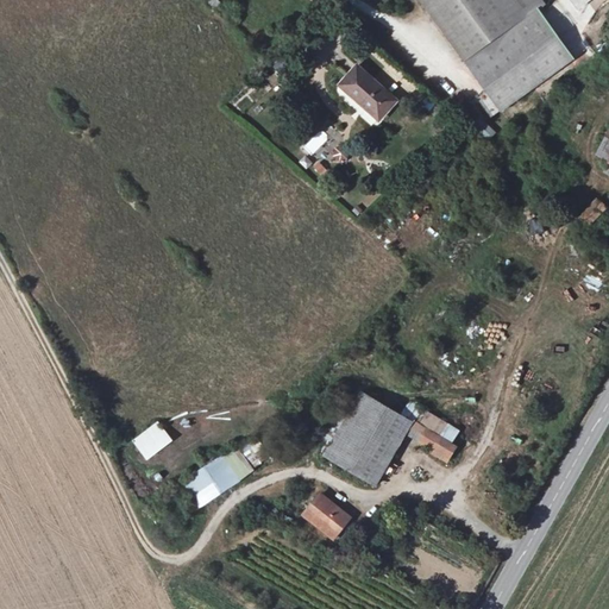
[(218,0),(209,0),(207,2),(213,11),(221,4),(218,0)]
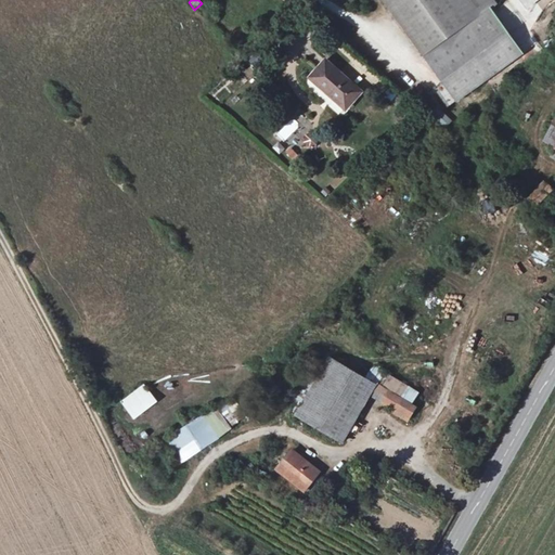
[(382,0),(425,60),(490,13),(495,9),(489,0),(382,0)]
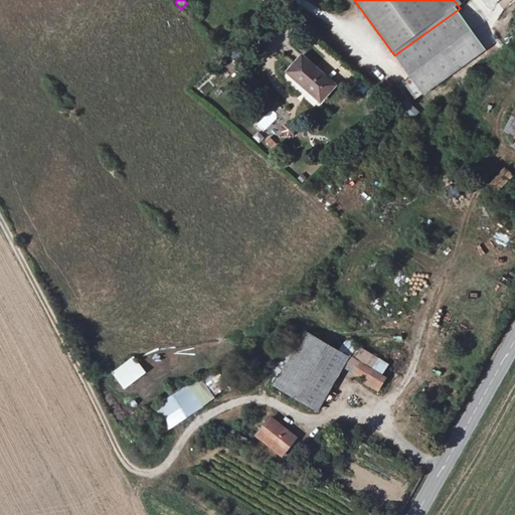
[(455,12),(394,55),(424,96),(484,52),(455,12)]
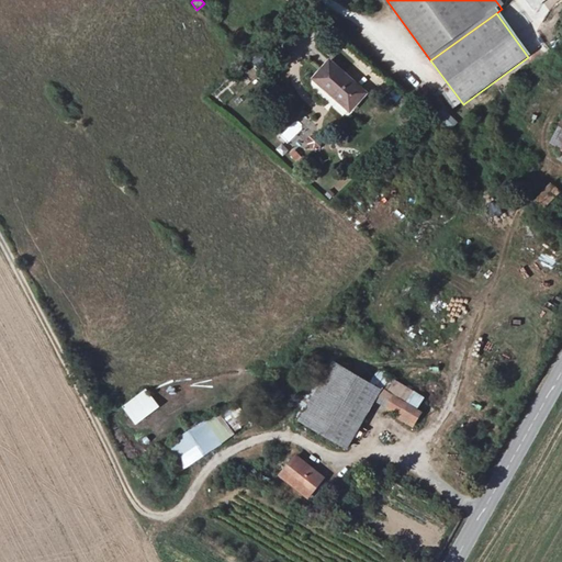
[(316,81),(351,112),(367,93),(332,63),(316,81)]
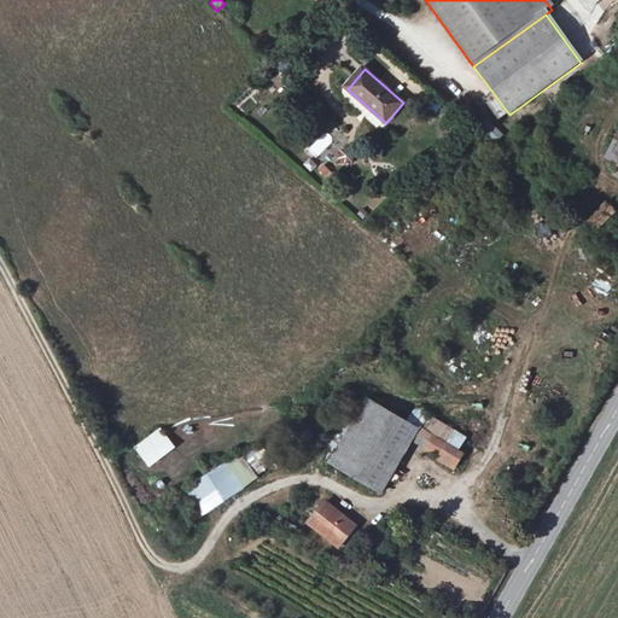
[(326,132),(307,149),(314,158),(334,141),(326,132)]
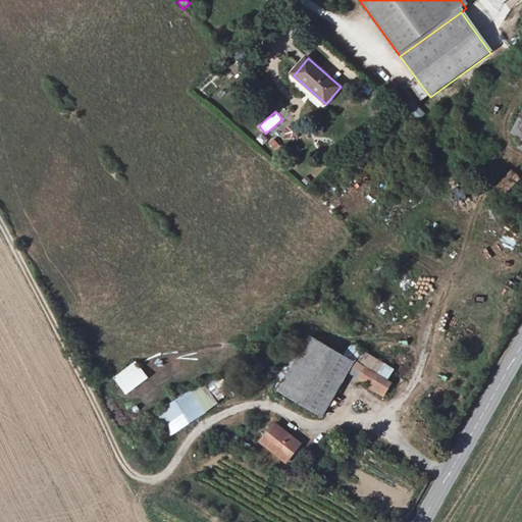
[(521,125),(518,123),(511,139),(521,144),(521,141),(521,125)]
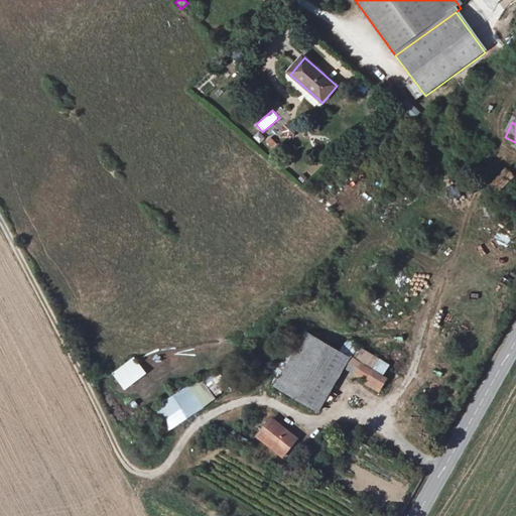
[(264,142),(271,150),(277,145),(271,137),(264,142)]
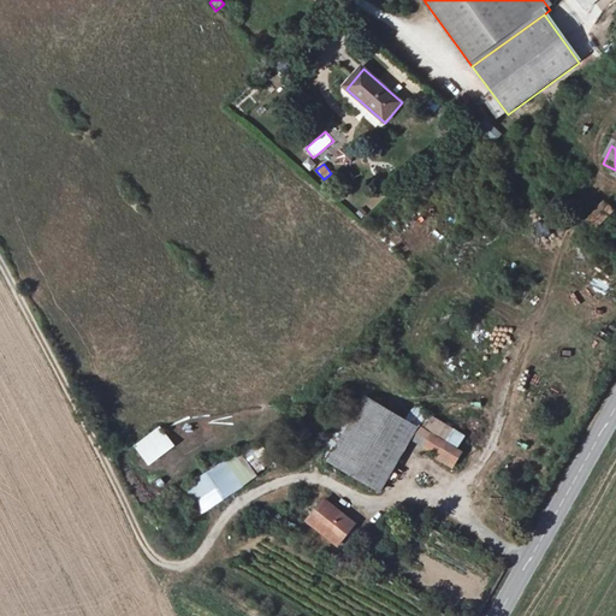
[(600,202),(582,221),(593,231),(611,211),(600,202)]
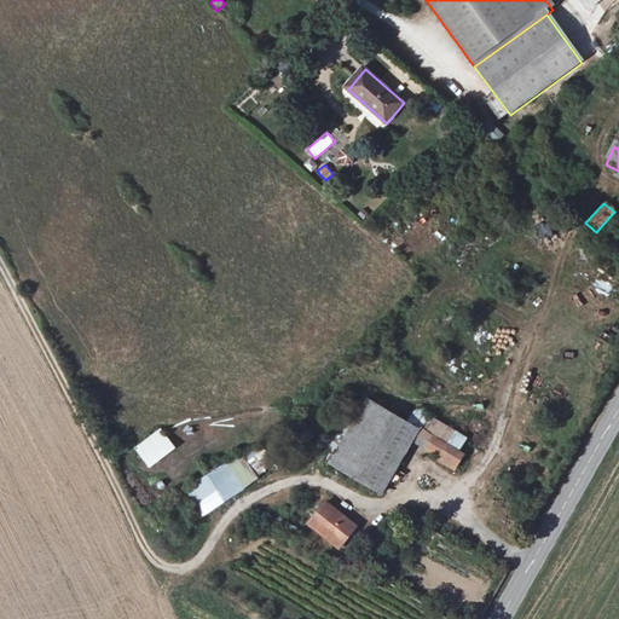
[(423,427),(365,397),(330,462),(382,492),(423,427)]
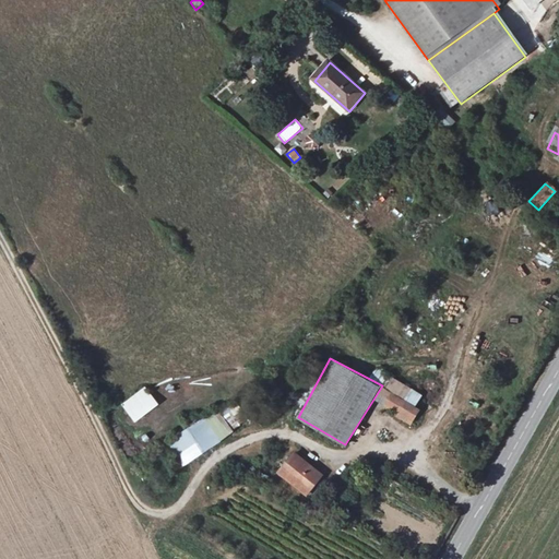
[(391,375),(373,400),(411,425),(421,409),(416,405),(423,395),(391,375)]
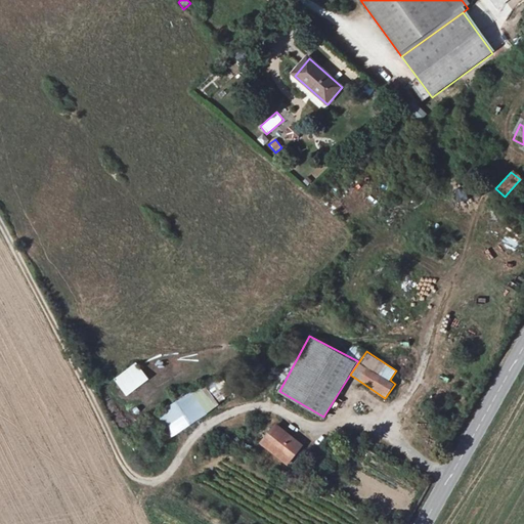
[(126,396),(149,379),(136,361),(114,379),(126,396)]
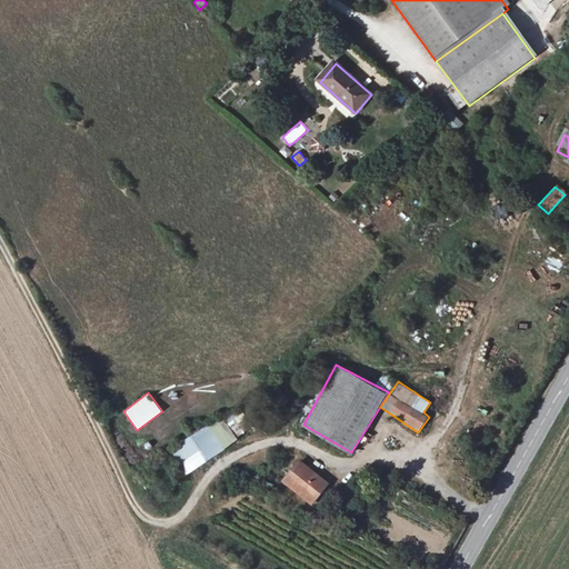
[(221,415),(169,451),(186,476),(238,439),(221,415)]
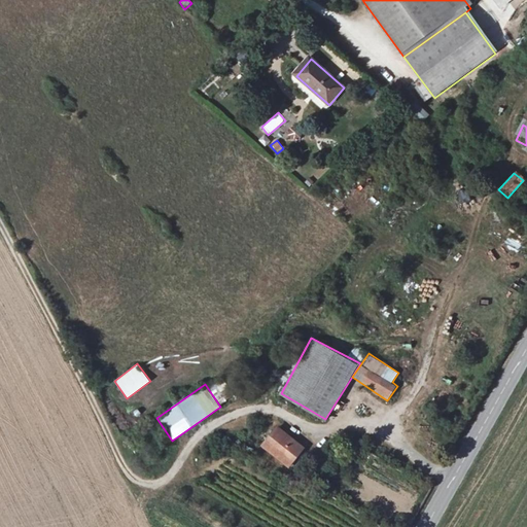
[(221,387),(213,391),(219,403),(229,398),(221,387)]
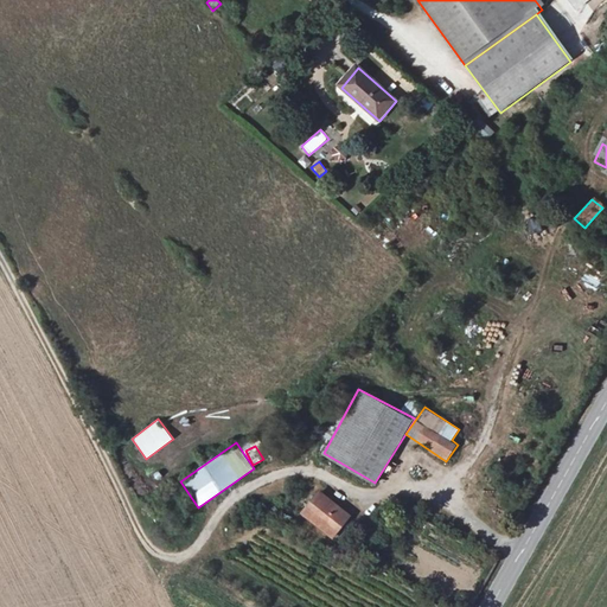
[(301,516),(333,538),(349,517),(318,493),(301,516)]
